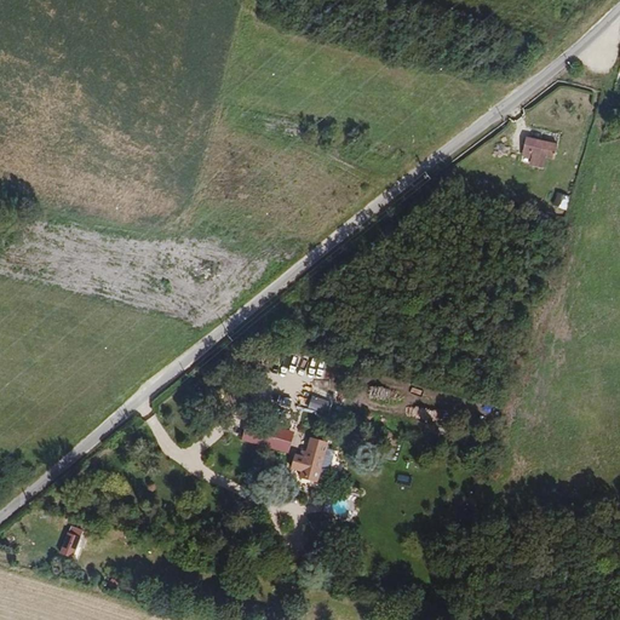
[(544,164),(547,150),(546,150),(517,142),(512,159),(521,162),(520,168),(527,171),(527,168),(532,170),(534,161),(537,161),(544,164)]
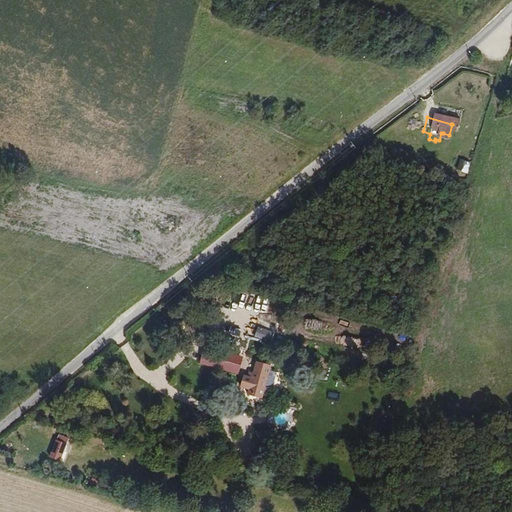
[(471,162),(460,159),(457,170),(467,173),(471,162)]
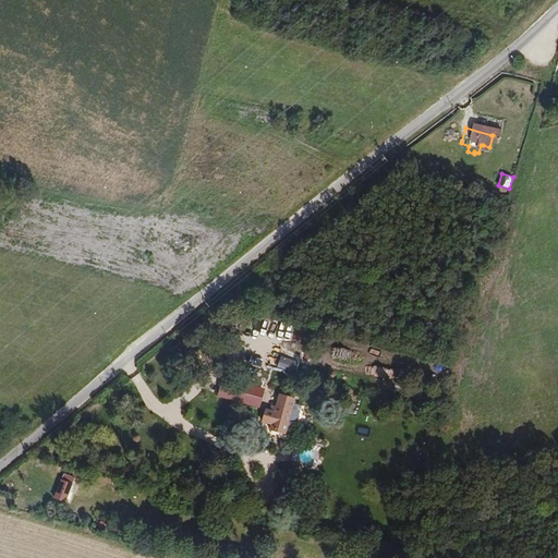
[(262,397),(265,388),(225,378),(221,385),(262,397)]
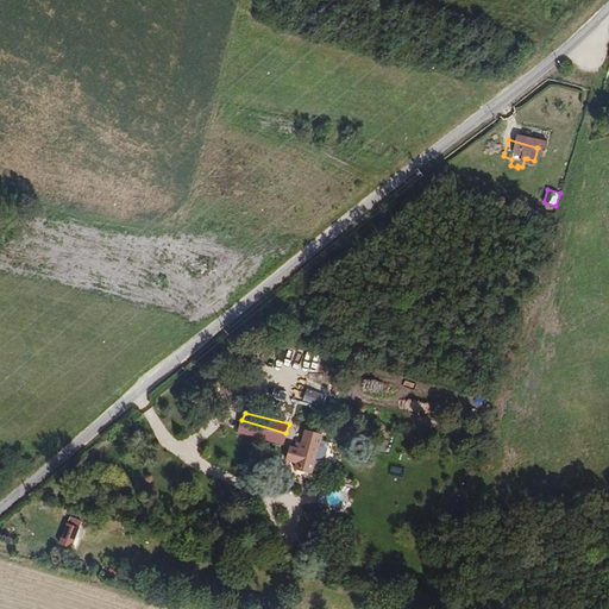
[(282,444),(286,433),(242,420),(239,432),(282,444)]
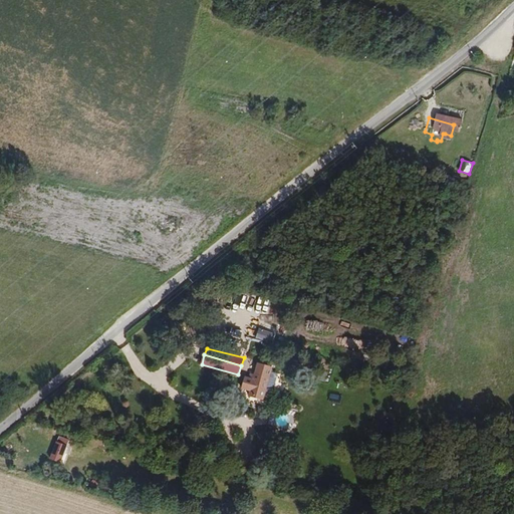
[(265,388),(268,378),(270,371),(271,365),(258,362),(253,378),(248,395),(262,399),(263,397),(265,388)]
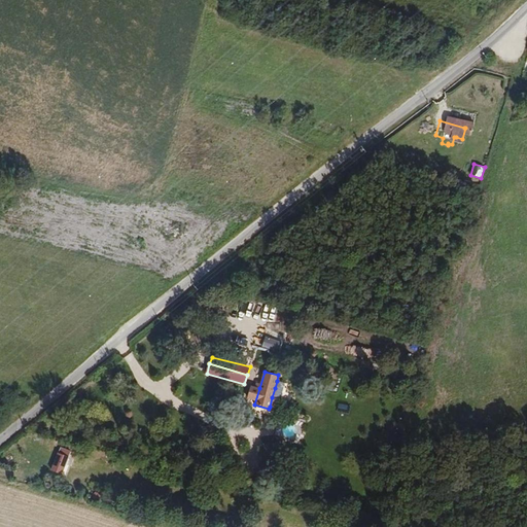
[(278,399),(280,390),(275,388),(272,397),(278,399)]
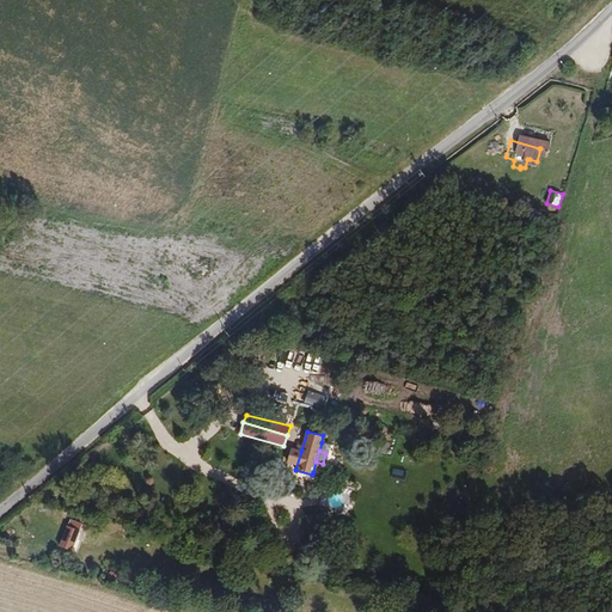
[(320,475),(324,464),(323,464),(316,461),(313,472),(320,475)]
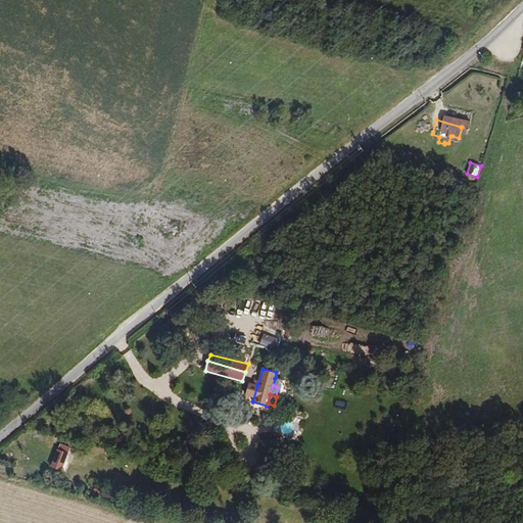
[(62,472),(68,453),(57,448),(51,468),(62,472)]
